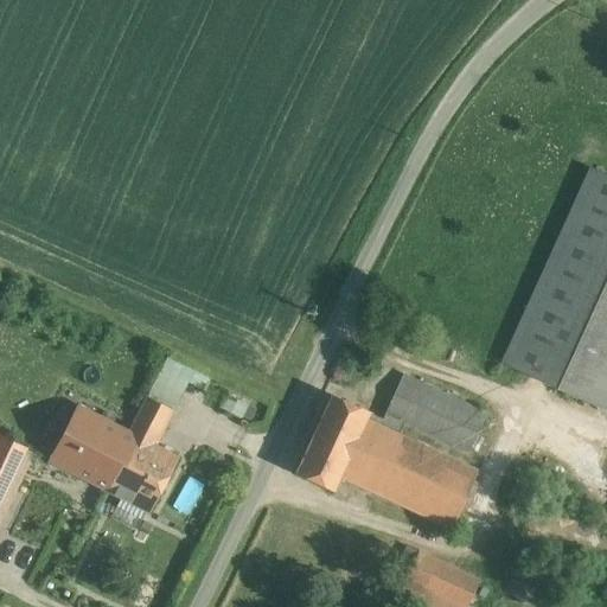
[(606,174),(590,167),(502,363),(606,411),(606,174)]
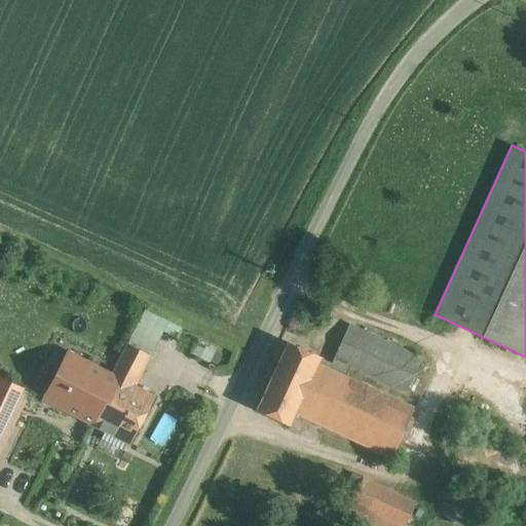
[(146,309),(127,344),(150,355),(168,321),(146,309)]
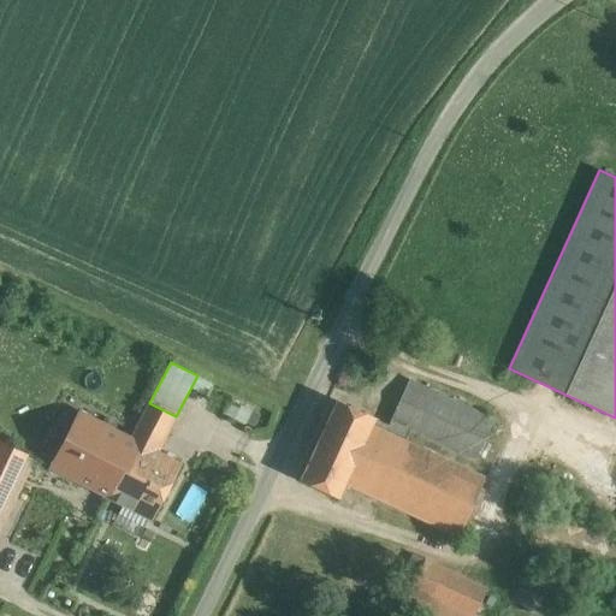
[(388,425),(385,432),(386,433),(403,440),(409,428),(419,407),(485,438),(493,419),(408,379),(388,425)]
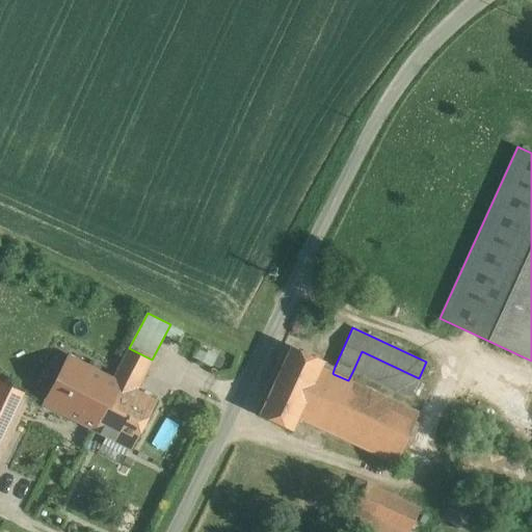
[(335,367),(291,346),(259,415),(291,429),(297,417),(311,424),(334,374),(333,373),(335,367)]
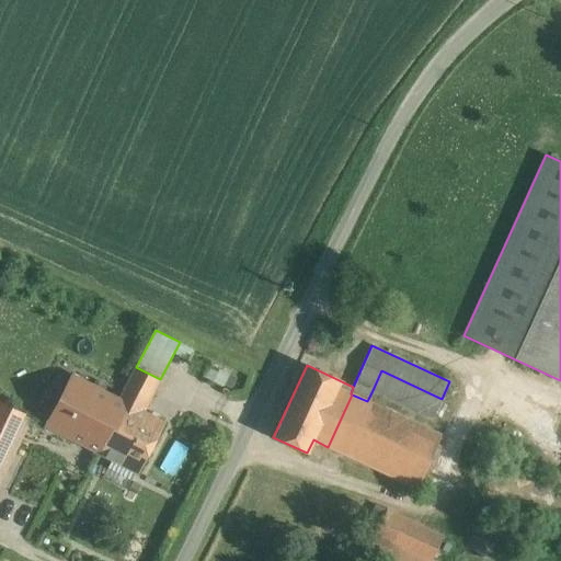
[(160,379),(136,367),(119,399),(144,411),(160,379)]
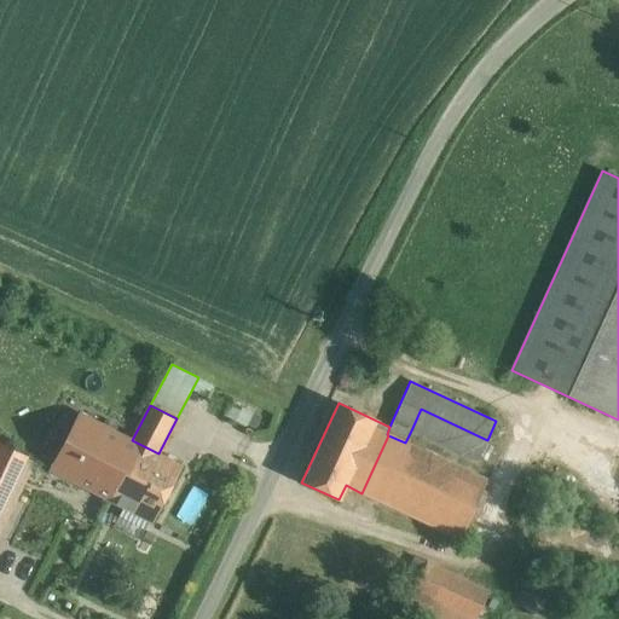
[(487,440),(421,409),(411,431),(478,461),(487,440)]
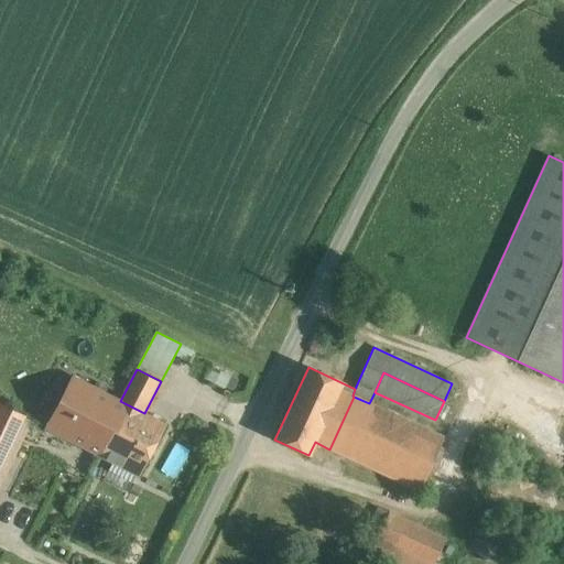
[(120,401),(73,377),(45,429),(93,453),(101,457),(114,432),(117,434),(131,408),(119,402),(120,401)]
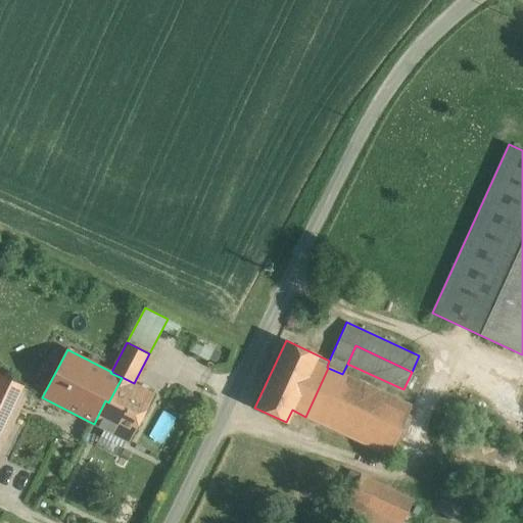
[(342,374),(328,368),(305,417),(388,455),(411,405),(342,374)]
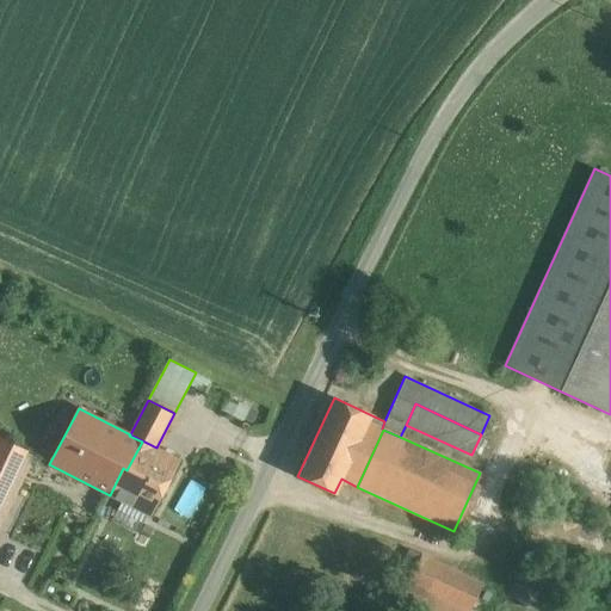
[(142,442),(127,470),(123,468),(110,495),(149,516),(179,460),(156,448),(130,434),(129,436),(142,442)]
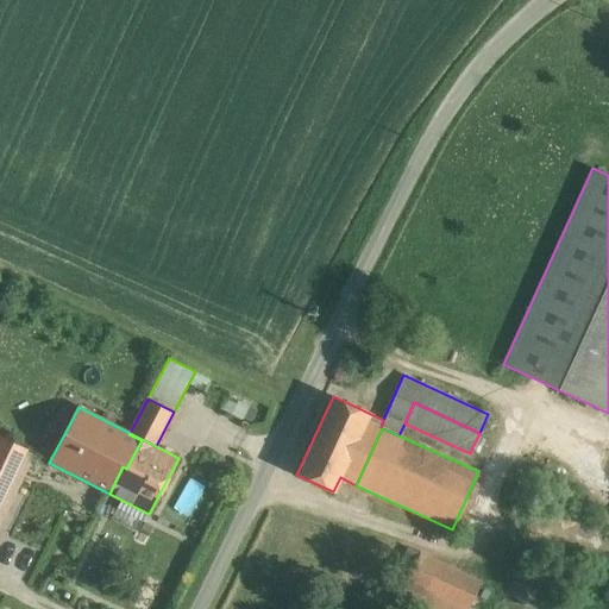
[(0,504),(26,450),(0,437),(0,504)]
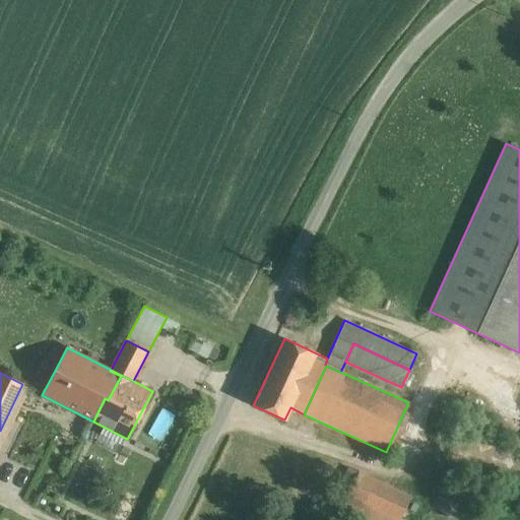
[(160,438),(173,413),(159,407),(147,431),(160,438)]
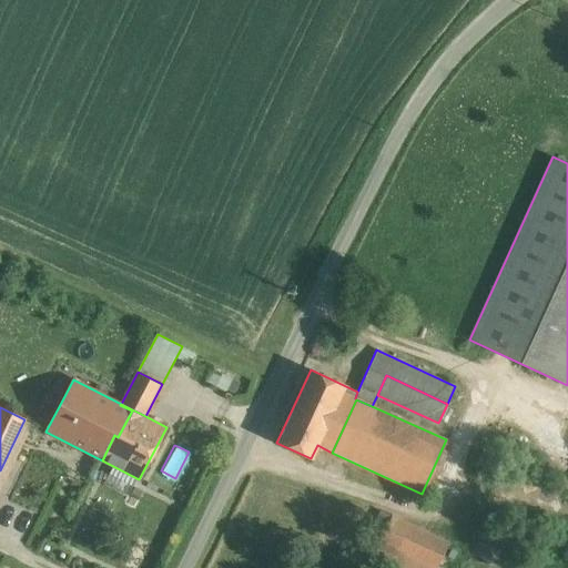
[(381,510),(368,538),(378,544),(392,516),(381,510)]
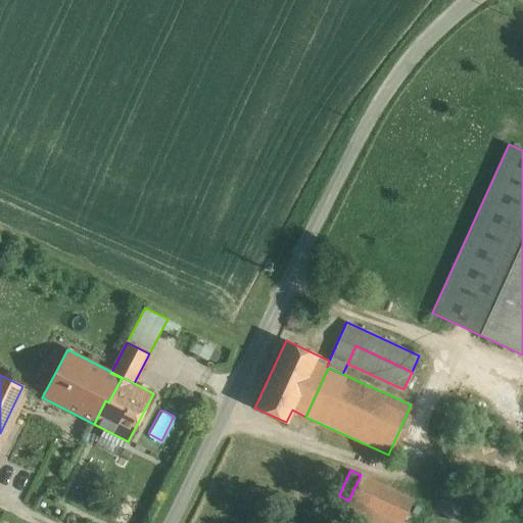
[(400,522),(413,500),(361,475),(348,501),(342,515),(359,522),(400,522)]
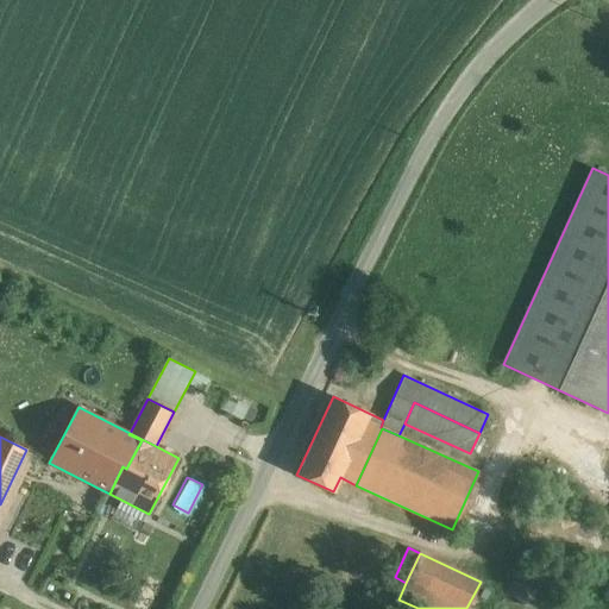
All buildings are outlined.
